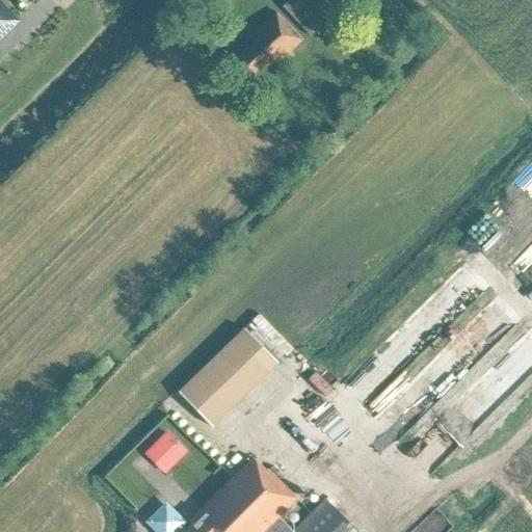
[(313,34),(325,22),(301,0),(290,0),(284,6),(313,34)]
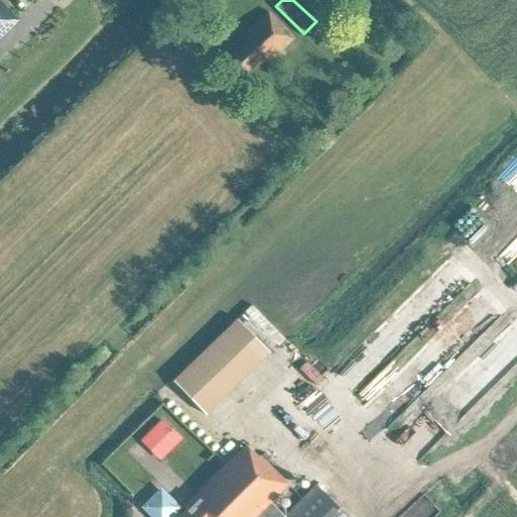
[(0,31),(12,20),(3,11),(6,8),(0,2),(0,31)]
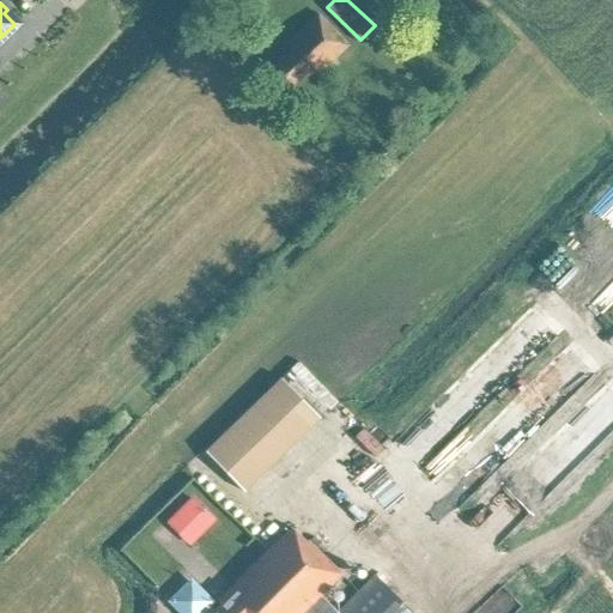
[(317,73),(347,44),(317,13),(287,42),(292,48),(273,65),(292,85),(311,68),(317,73)]
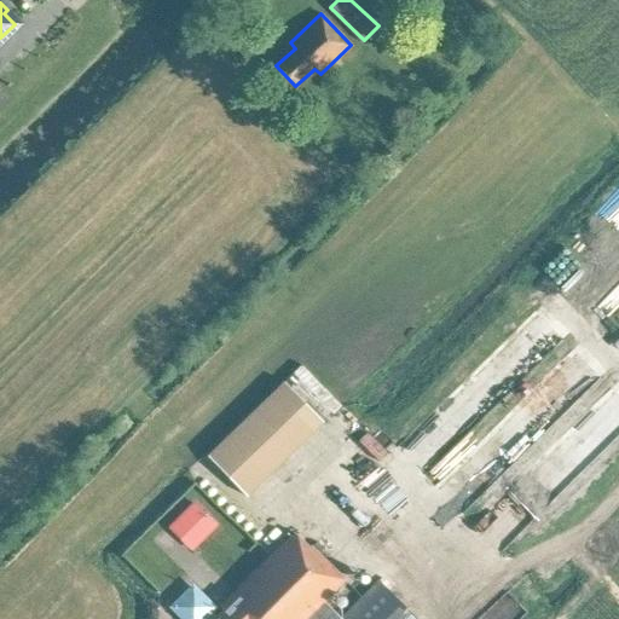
[(246,496),(317,427),(323,422),(283,382),(207,456),(246,496)]
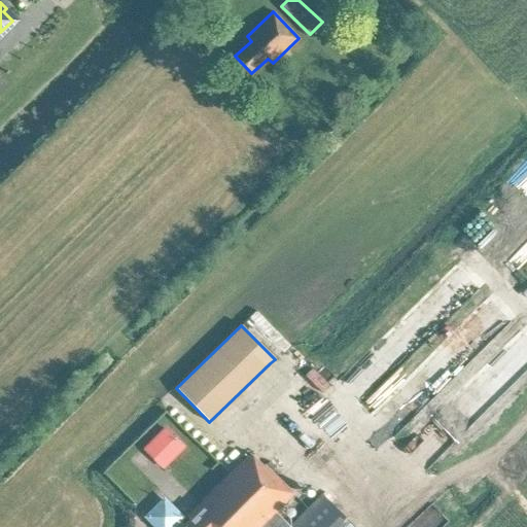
[(168,460),(182,446),(165,429),(151,444),(168,460)]
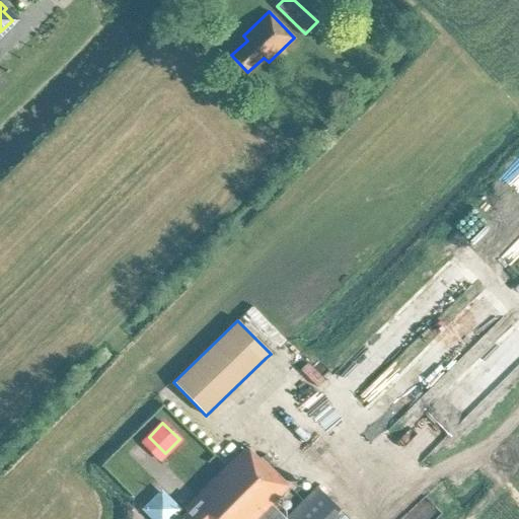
[(258,459),(245,446),(183,509),(186,511),(177,518),(348,518),(316,488),(285,518),(270,505),(289,487),(260,457),(258,459)]
